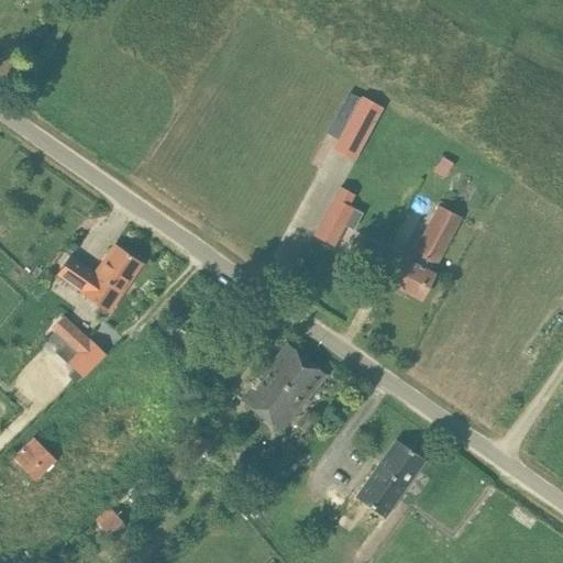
[(345,125),(332,152),(354,163),(383,109),(361,98),(360,99),(345,125)]
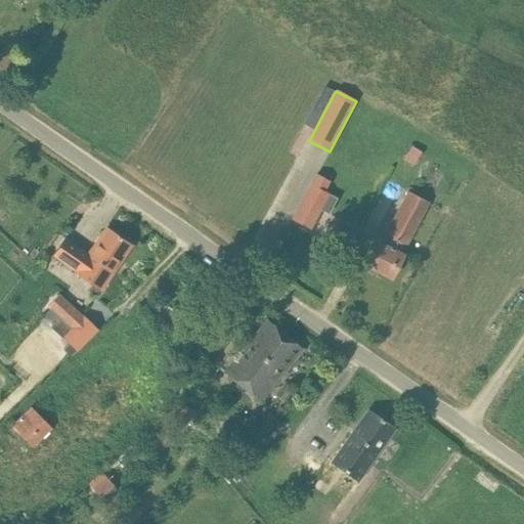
[(294,217),(311,227),(320,208),(329,212),(336,200),(323,192),(329,182),(316,176),(294,217)]
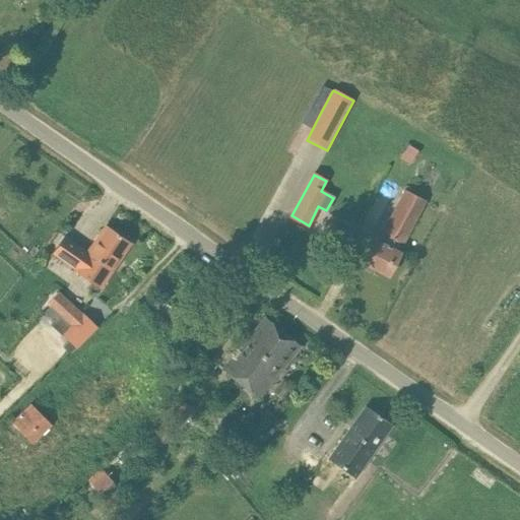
[(383,244),(369,236),(355,260),(388,277),(401,253),(396,250),(400,242),(404,244),(427,201),(404,189),(382,233),(388,235),(383,244)]
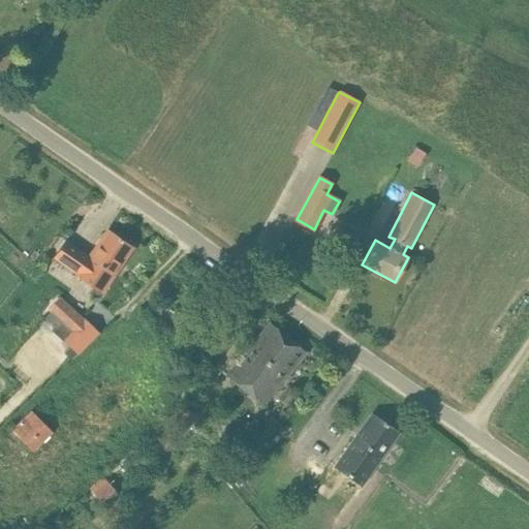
[(66,239),(53,258),(76,274),(75,275),(101,292),(132,246),(106,229),(90,254),(66,239)]
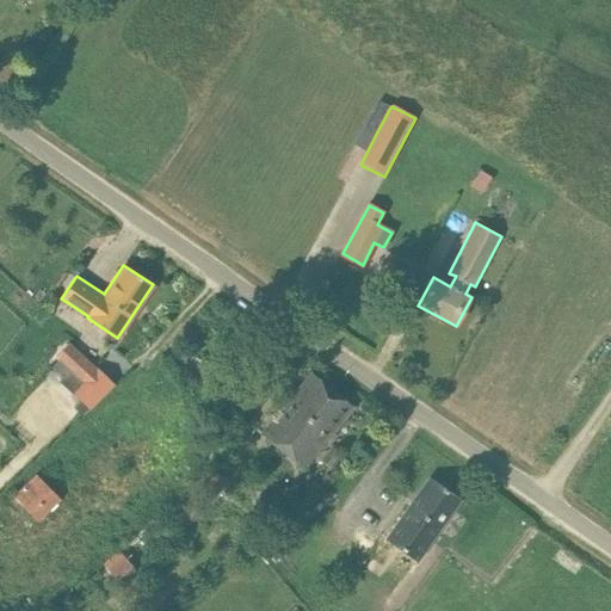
[(223,325),(233,314),(223,306),(214,315),(223,325)]
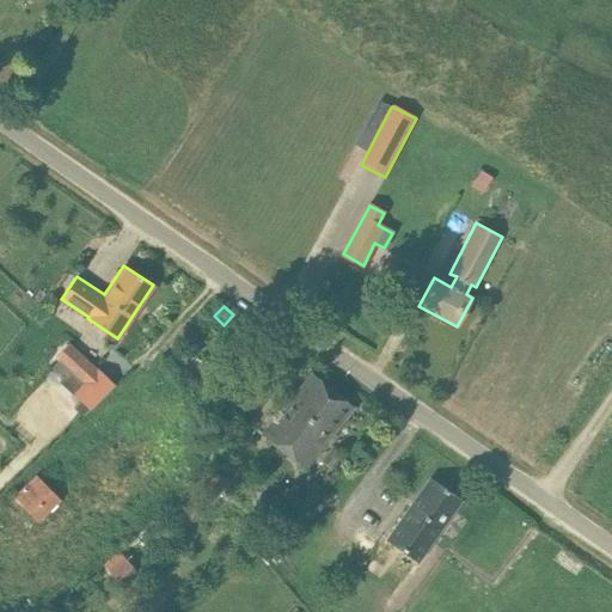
[(69,347),(50,369),(77,393),(96,372),(95,371),(78,355),(69,347)]
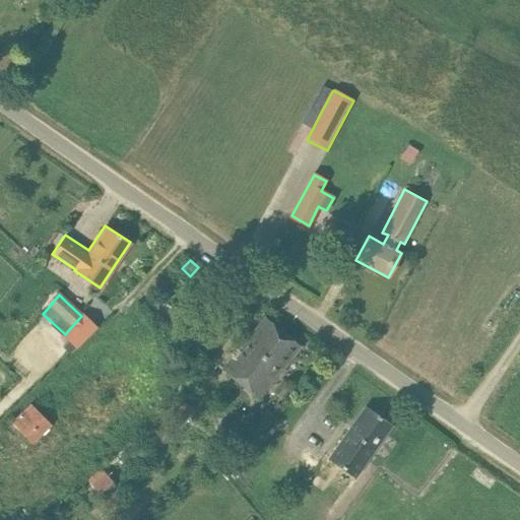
[(301,346),(265,316),(222,369),(258,399),(301,346)]
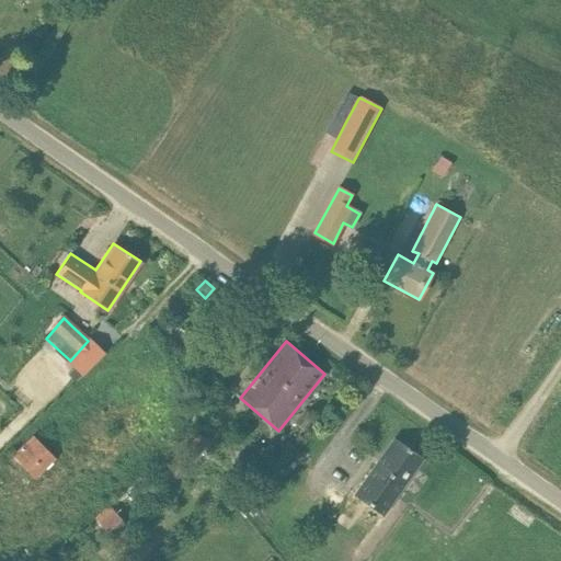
[(306,410),(296,422),(304,430),(315,418),(306,410)]
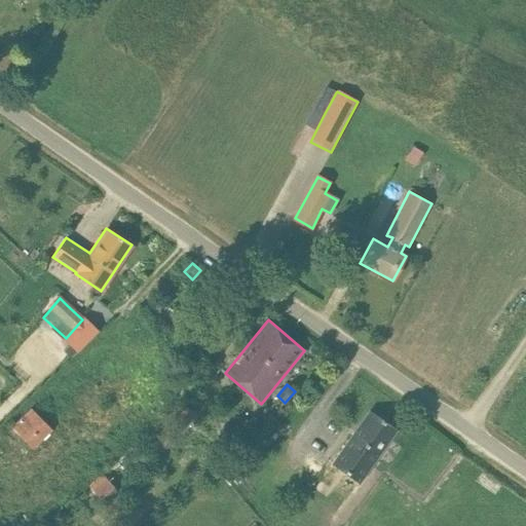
[(32,471),(77,428),(55,406),(24,435),(16,427),(0,442),(0,468),(4,474),(21,459),(32,471)]
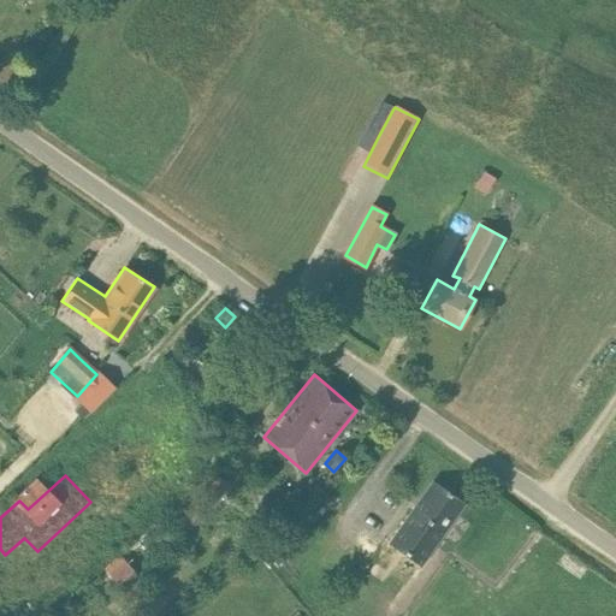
[(433,481),(407,517),(410,513),(442,535),(463,507),(465,504),(433,481)]
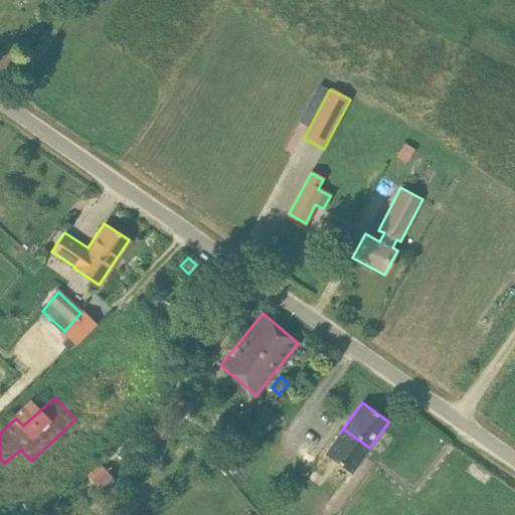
[(343,428),(340,433),(325,454),(352,473),(387,423),(369,448),(343,428)]
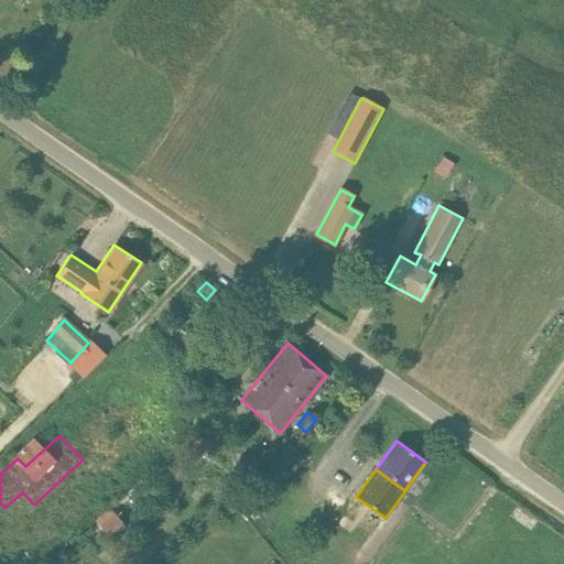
[(109,509),(94,516),(100,530),(116,522),(109,509)]
